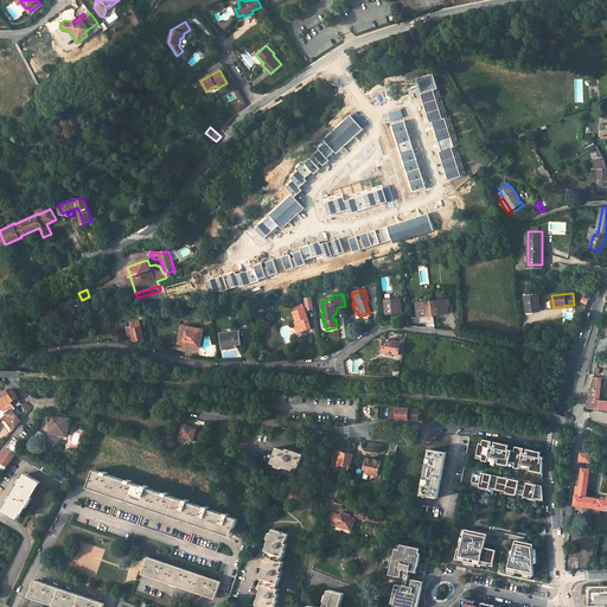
[(540,295),(525,296),(528,313),(541,312),(540,295)]
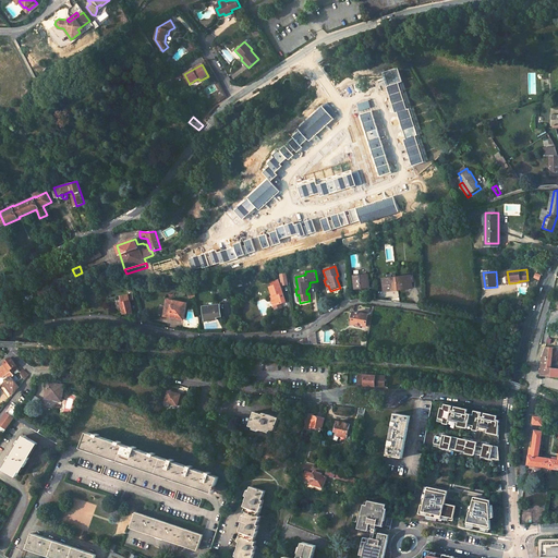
[(368,276),(354,277),(355,289),(370,288),(368,276)]
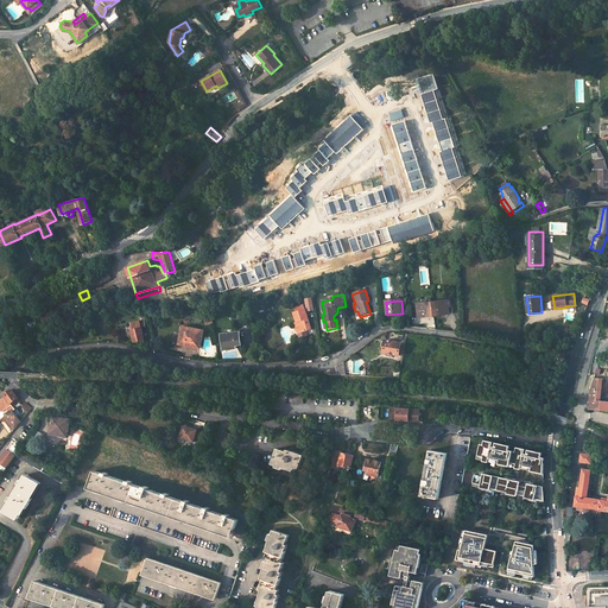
[(448,302),(432,303),(435,317),(449,316),(448,302)]
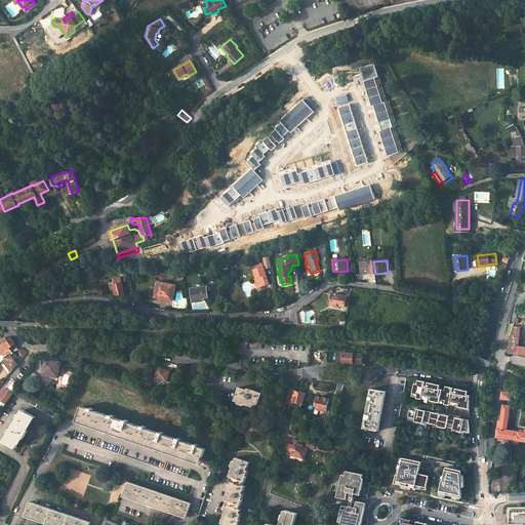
[(373,261),(362,263),(363,275),(375,274),(373,261)]
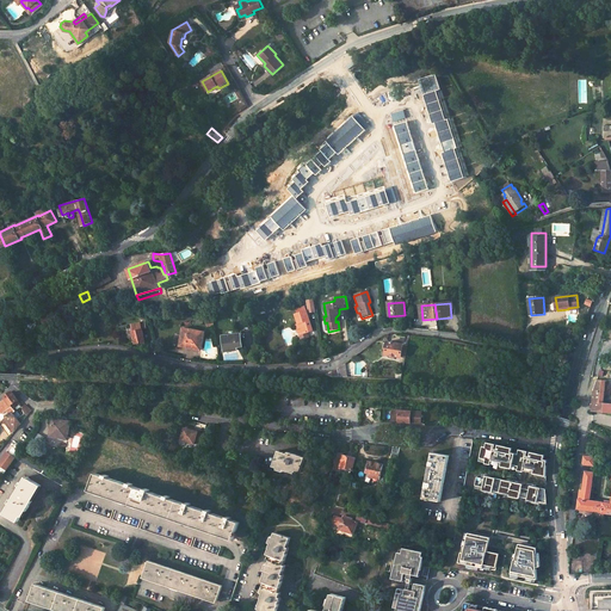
[(298,316),(295,318),(298,327),(302,338),(313,333),(306,314),(298,316)]
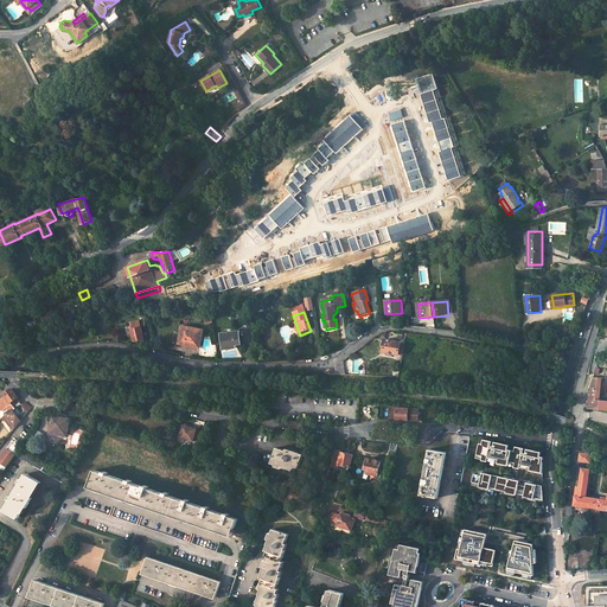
[(42,320),(25,324),(27,333),(44,328),(42,320)]
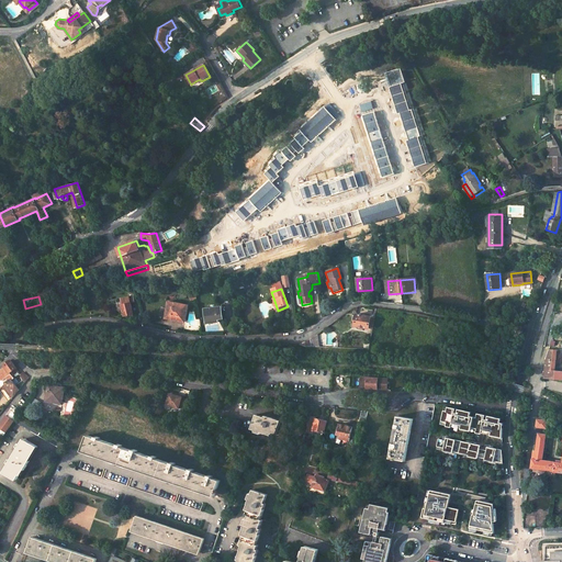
[(10,300),(4,303),(8,310),(13,306),(10,300)]
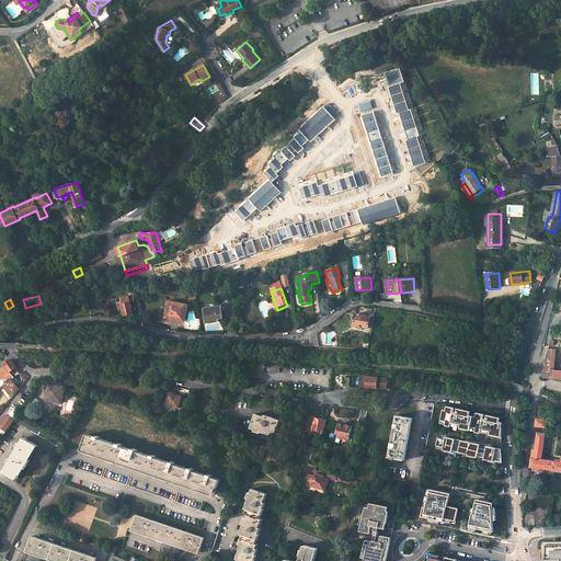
[(167,318),(179,320),(180,316),(186,317),(187,305),(169,301),(168,309),(167,318)]
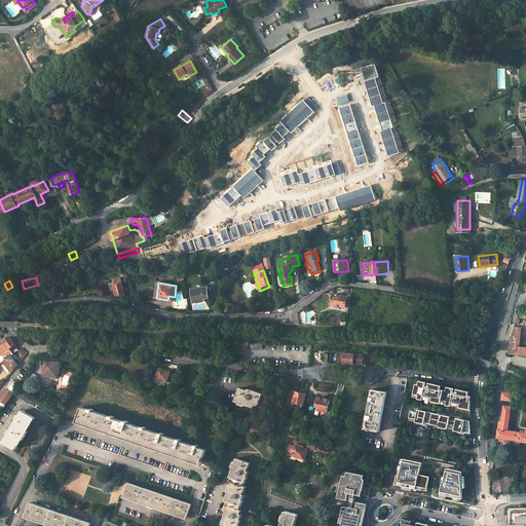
[(123,284),(115,285),(116,291),(117,296),(125,295),(123,284)]
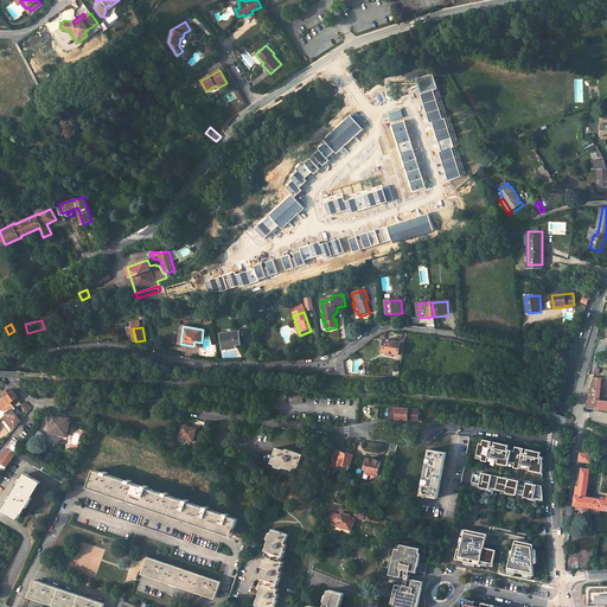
[(238,331),(221,333),(223,347),(229,347),(229,344),(241,343),(238,331)]
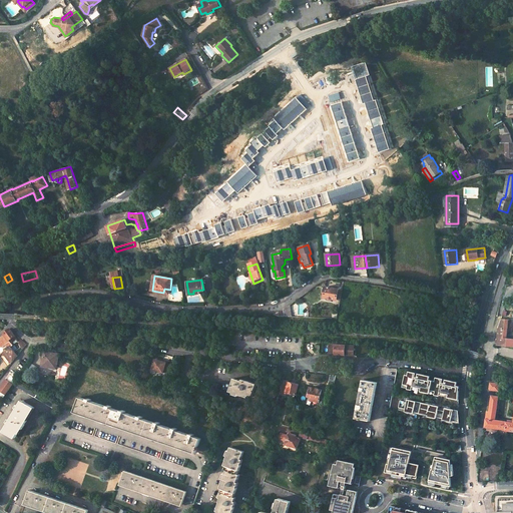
[(343,291),(327,288),(325,298),(341,302),(343,291)]
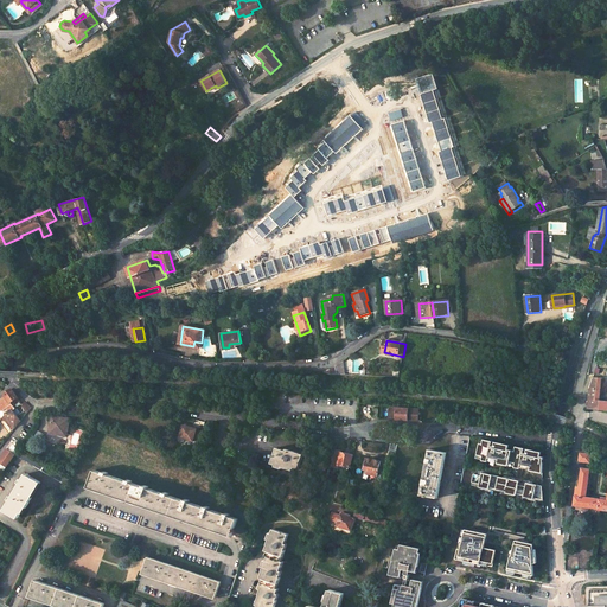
[(604,377),(594,376),(589,388),(588,408),(606,409),(606,401),(601,401),(602,393),(602,394),(604,393),(604,390),(602,390),(604,377)]
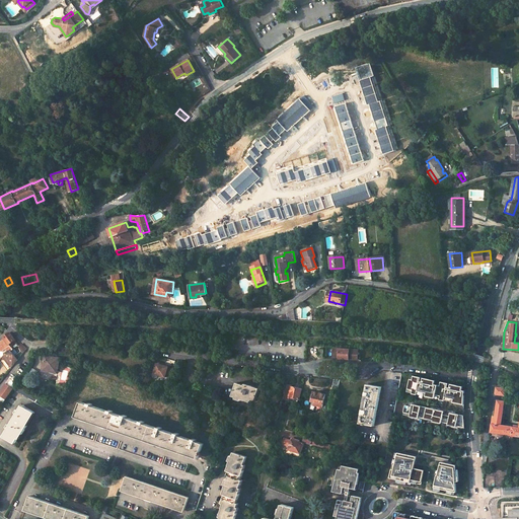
[(10,350),(13,348),(11,345),(15,341),(9,332),(5,336),(5,337),(4,338),(10,350)]
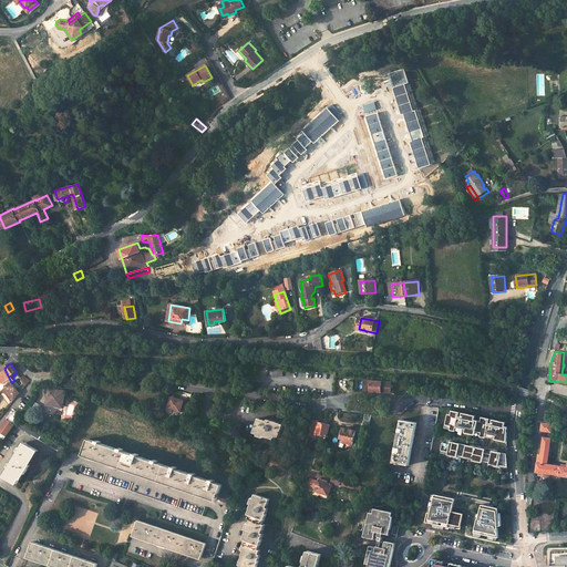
[(6,382),(7,383),(6,384),(7,385),(4,388),(11,382),(4,369),(0,373),(0,383),(2,385),(6,382)]
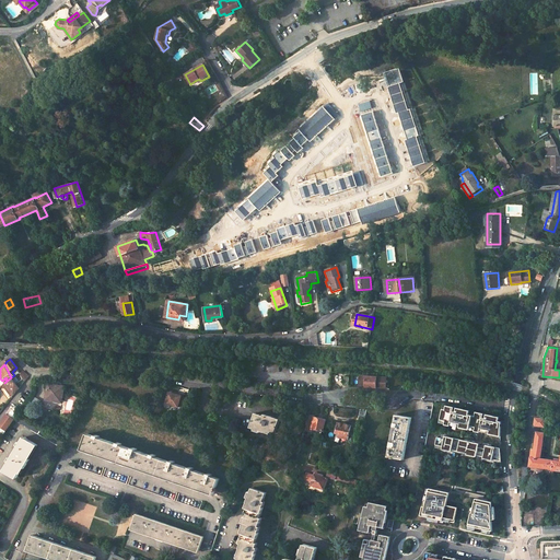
[(385,377),(366,375),(366,387),(377,388),(385,388),(385,377)]
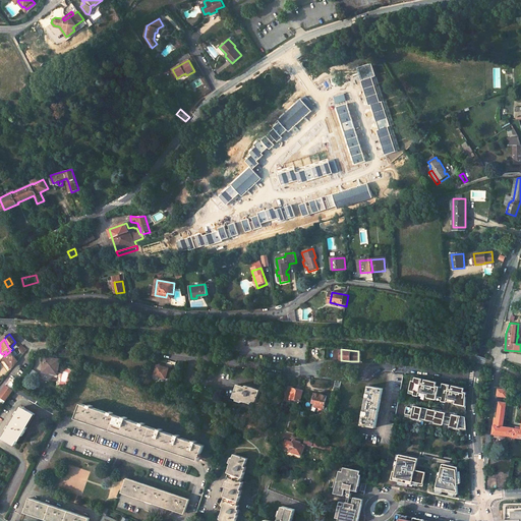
[(10,351),(4,356),(13,366),(17,361),(11,352),(10,351)]
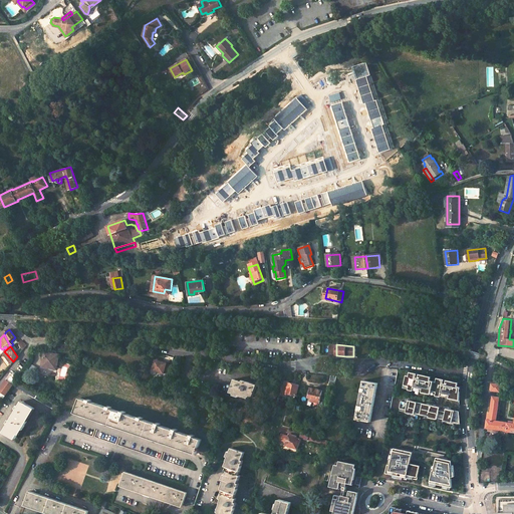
[(59,353),(45,352),(45,356),(44,356),(43,364),(52,365),(52,368),(57,368),(59,353)]
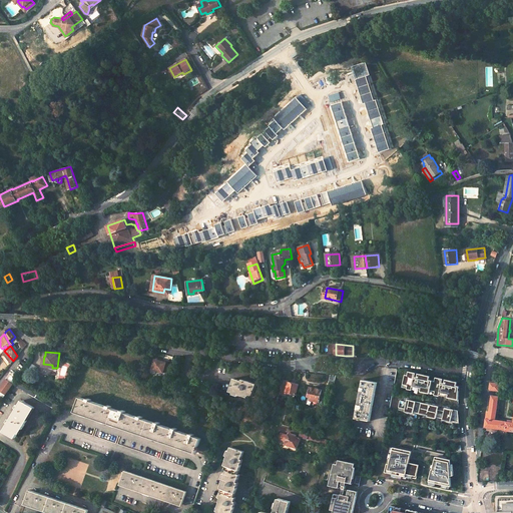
[(165,363),(154,360),(151,370),(163,373),(168,374),(170,366),(165,364),(165,363)]
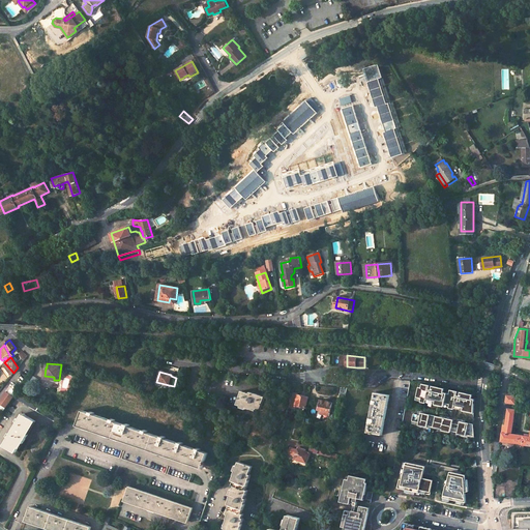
[(203,379),(197,377),(188,399),(195,401),(203,379)]
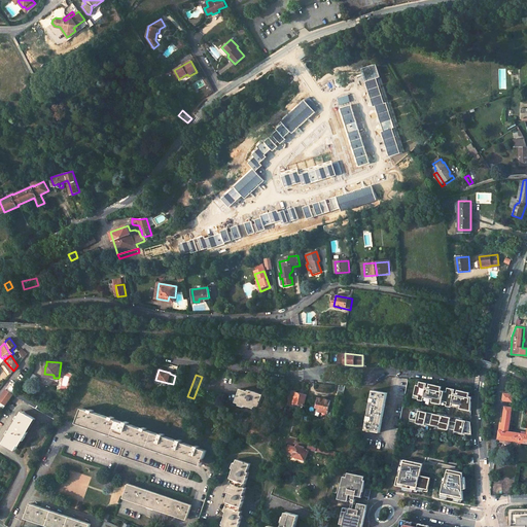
[(409,402),(467,412),(470,391),(413,382),(409,402)]
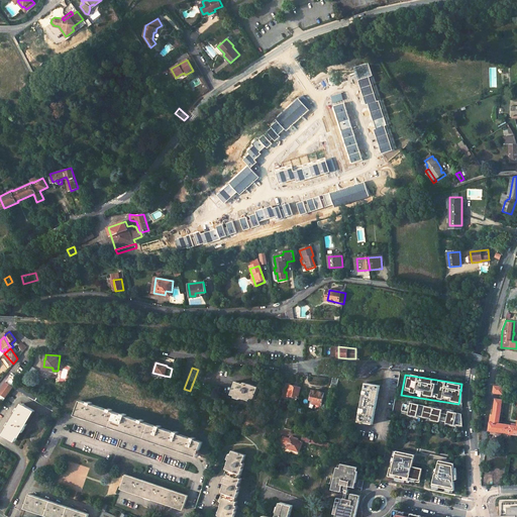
[(339,380),(333,380),(330,388),(336,389),(339,380)]
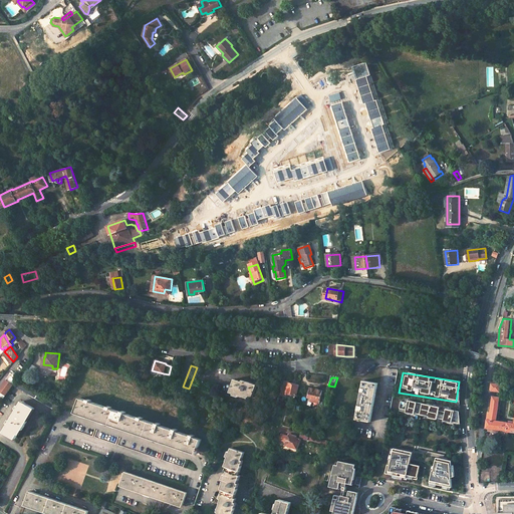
[(0,386),(0,395),(4,398),(13,384),(5,378),(0,386)]
